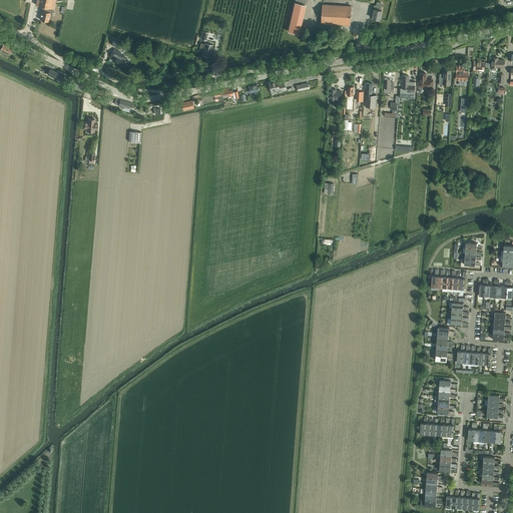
[(42,10),(39,19),(49,21),(51,12),(53,13),(55,0),(36,0),(35,4),(46,7),(45,11),(42,10)]
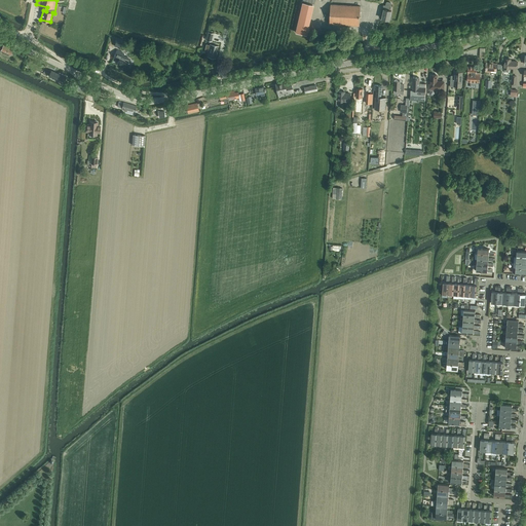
[(384,9),(382,19),(382,20),(385,21),(386,20),(389,21),(391,10),(390,10),(391,3),(391,2),(387,1),(386,2),(385,5),(384,5),(383,9),(384,9)]
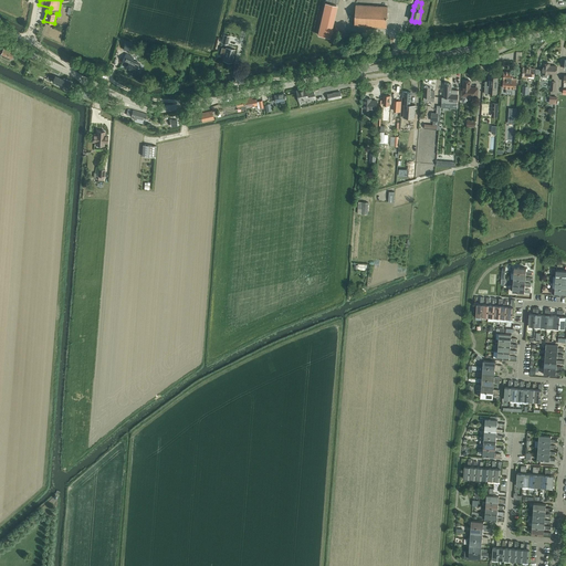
[(328,35),(336,4),(325,2),(317,34),(328,37),(328,35)]
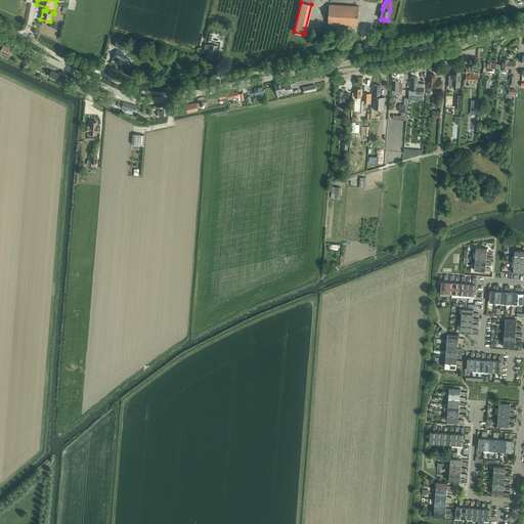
[(358,25),(359,6),(330,4),(329,23),(358,25)]
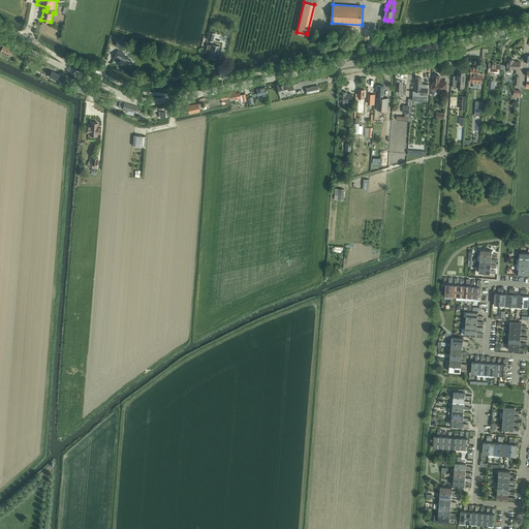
[(117,37),(115,47),(122,49),(124,39),(117,37)]
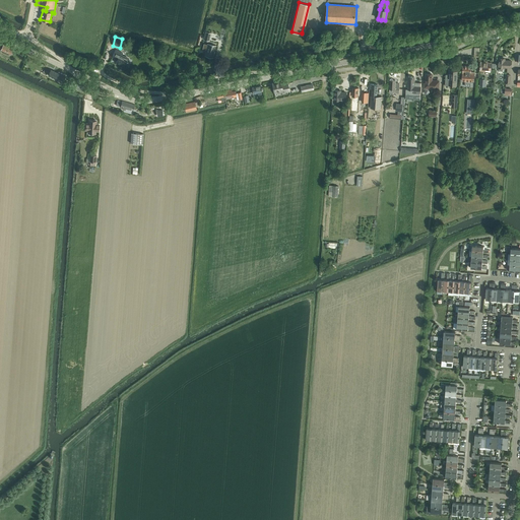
[(0,52),(1,50),(10,54),(13,49),(4,44),(4,45),(0,42),(0,52)]
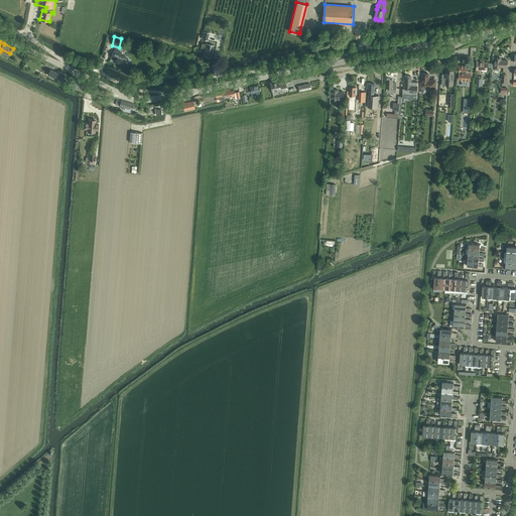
[(204,50),(203,54),(207,55),(207,56),(210,56),(211,55),(211,56),(213,51),(213,50),(214,44),(206,42),(206,44),(204,50)]
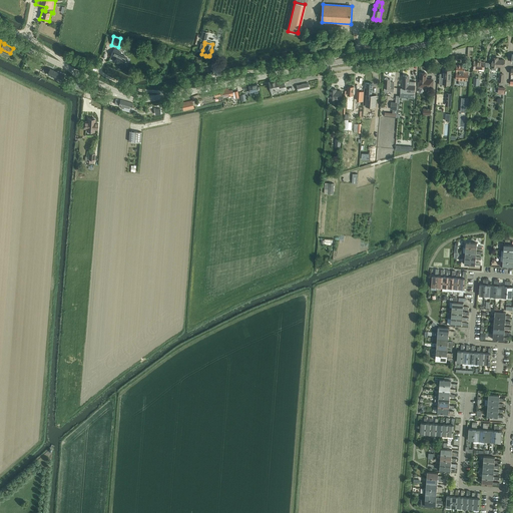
[(114,48),(110,55),(115,57),(114,60),(122,64),(126,57),(118,53),(119,51),(114,48)]
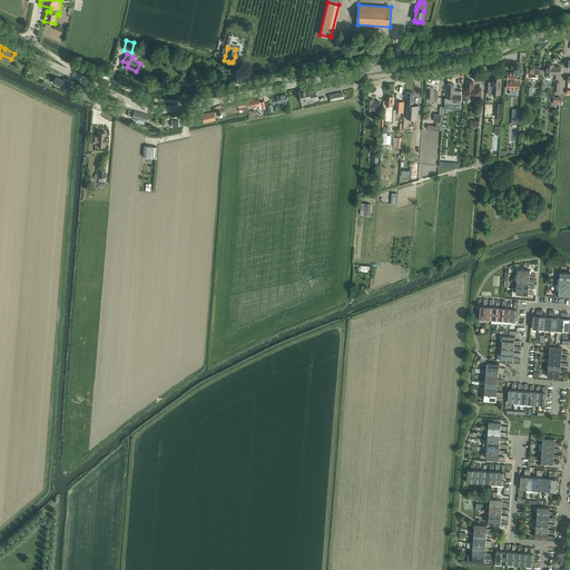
[(547,64),(547,74),(546,78),(552,78),(552,74),(560,75),(561,67),(553,66),(553,65),(547,64)]
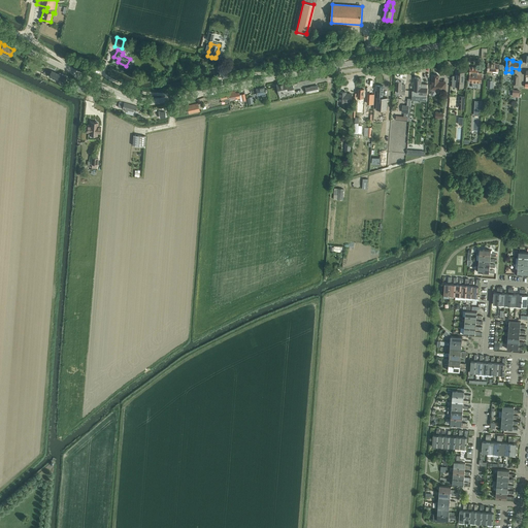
[(488,72),(493,72),(498,73),(498,64),(495,63),(495,62),(492,62),(492,63),(489,63),(488,72)]
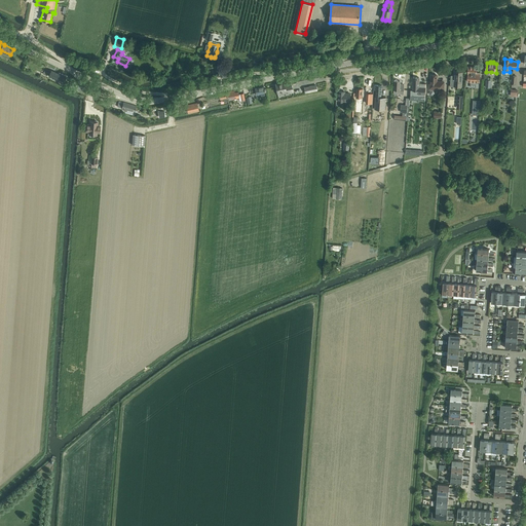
[(467,78),(467,82),(471,82),(471,87),(476,87),(476,82),(480,82),(480,74),(477,73),(477,68),(477,67),(476,67),(468,66),(468,68),(468,73),(467,78)]
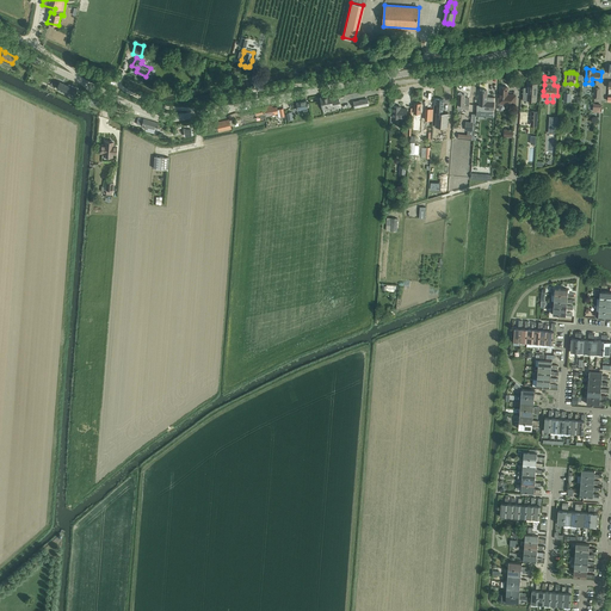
[(60,81),(56,90),(65,93),(66,91),(74,94),(78,88),(68,84),(68,85),(60,81)]
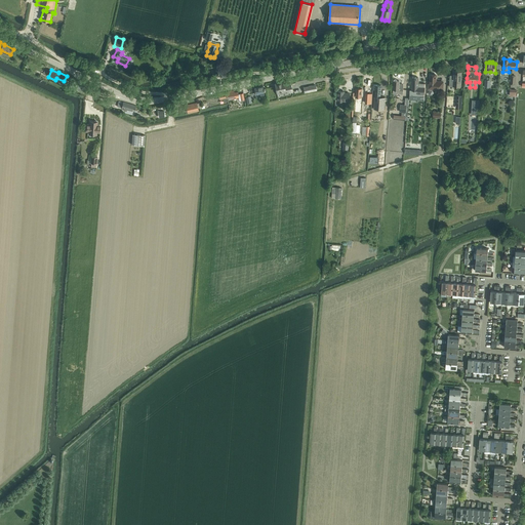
[(460,86),(461,82),(461,72),(454,72),(453,76),(450,75),(449,86),(460,86)]
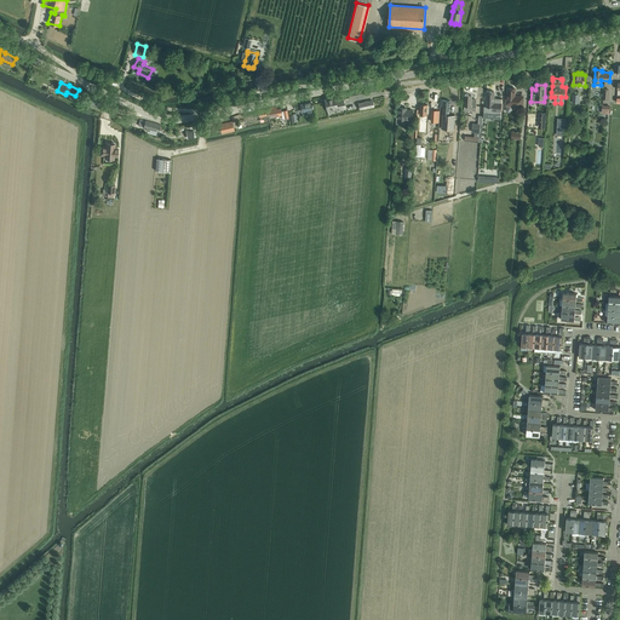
[(506,99),(505,107),(507,107),(506,109),(507,113),(511,113),(512,109),(511,107),(518,107),(520,105),(523,105),(523,104),(523,97),(515,96),(515,89),(514,89),(509,89),(507,98),(507,99),(506,99)]
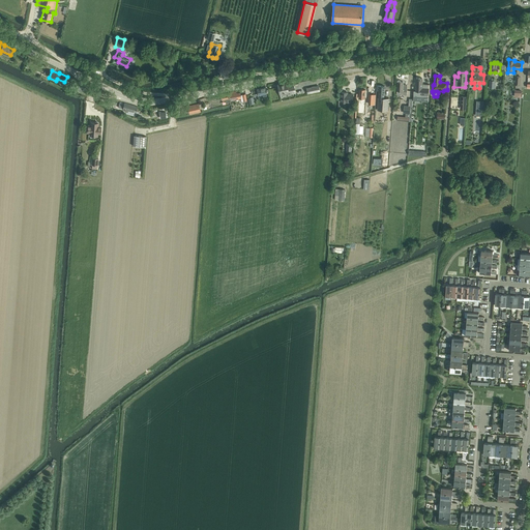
[(414,91),(413,100),(414,100),(429,101),(429,97),(429,87),(430,84),(422,84),(422,79),(416,78),(416,91),(414,91)]
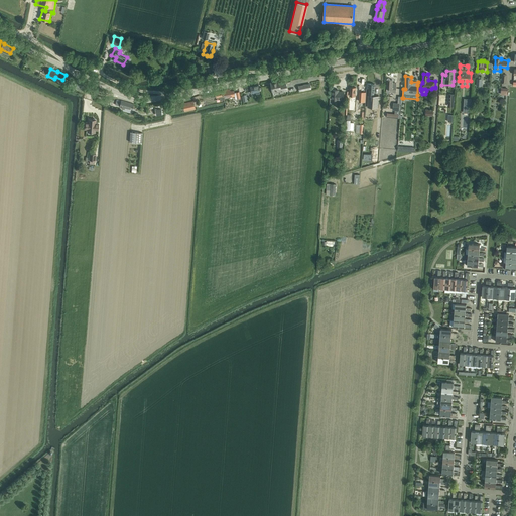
[(387,80),(387,91),(396,92),(396,83),(393,83),(393,80),(387,80)]
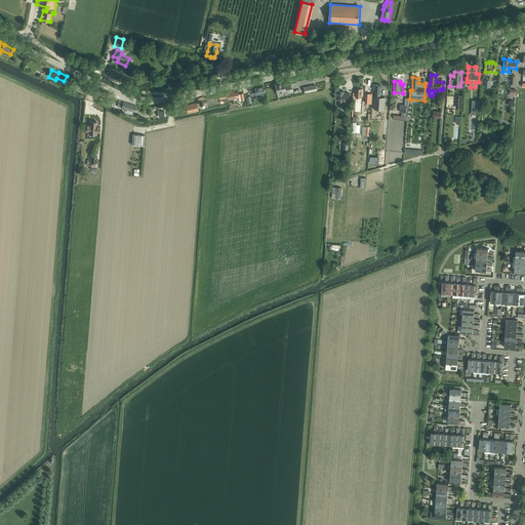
[(283,82),(275,83),(277,92),(287,90),(287,92),(291,91),(289,83),(283,84),(283,82)]
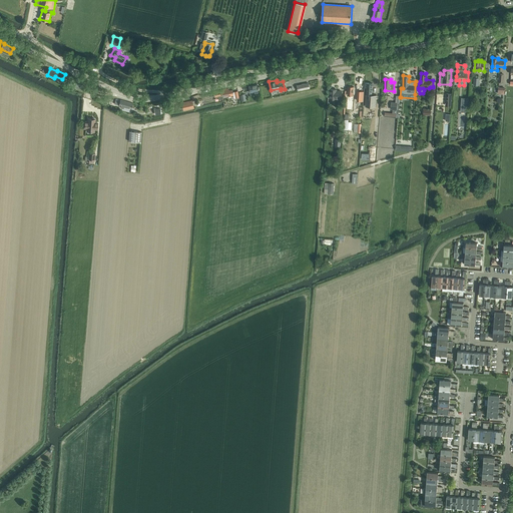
[(365,83),(365,88),(367,88),(366,106),(376,107),(377,95),(372,94),(373,83),(365,83)]
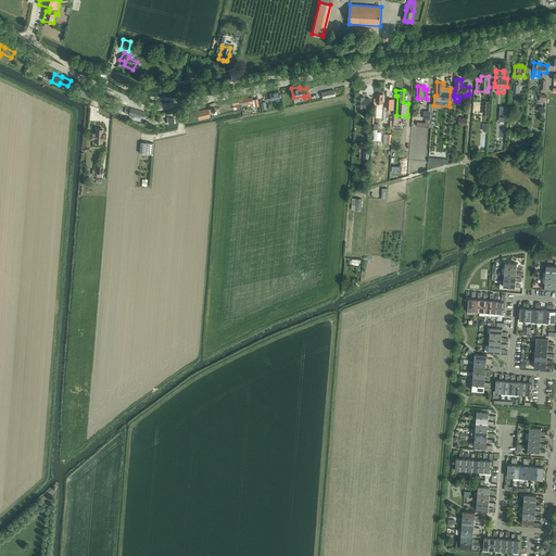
[(268,93),(269,99),(270,100),(275,99),(276,101),(280,100),(279,98),(280,98),(280,97),(279,91),(268,93)]
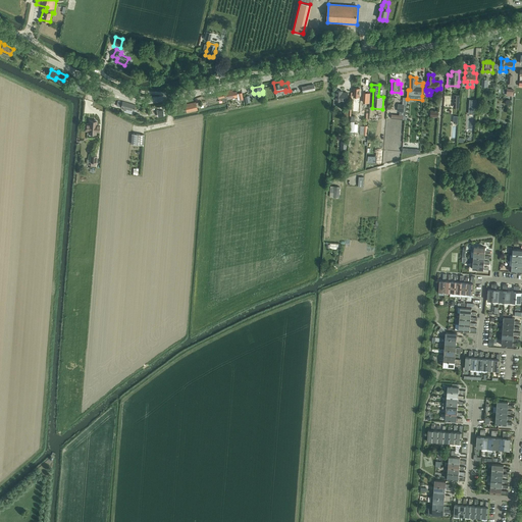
[(226,91),(224,91),(225,98),(226,101),(226,97),(229,97),(229,98),(233,98),(237,97),(237,100),(240,99),(239,94),(237,94),(237,93),(237,92),(232,92),(232,91),(232,90),(226,91)]
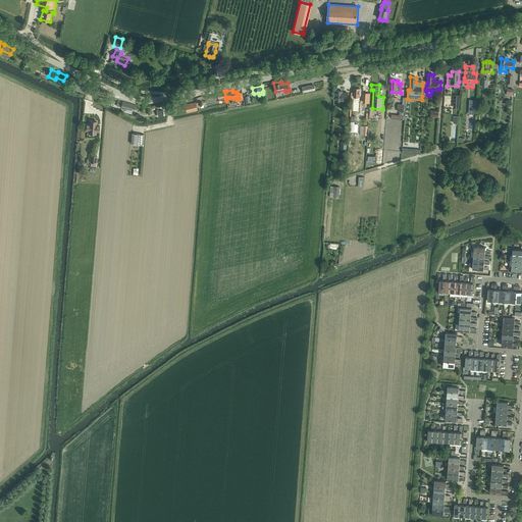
[(217,93),(217,95),(218,98),(218,99),(220,99),(220,100),(222,99),(222,101),(226,101),(225,98),(224,91),(217,93)]
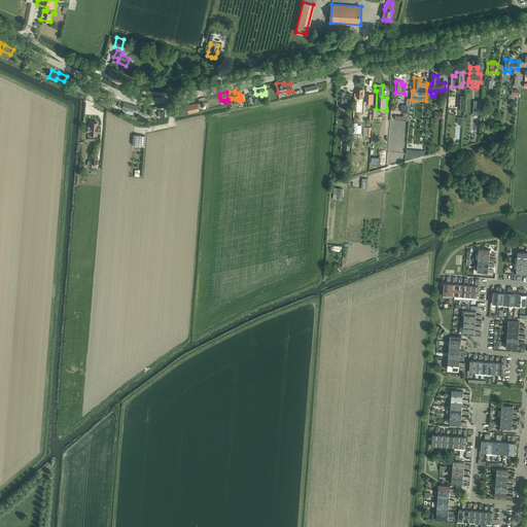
[(346,94),(346,92),(340,92),(339,101),(351,102),(351,94),(346,94)]
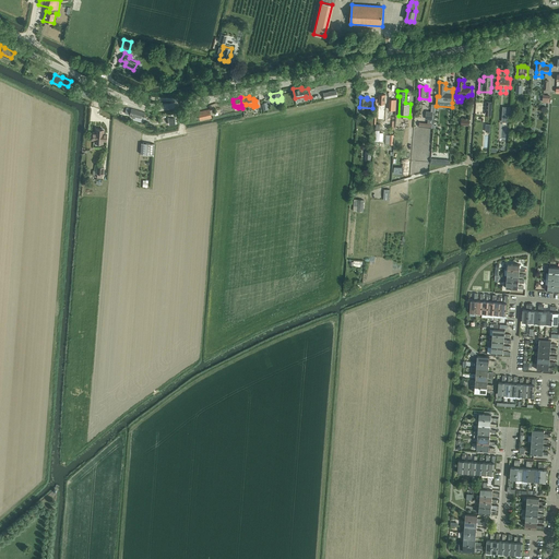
[(426,110),(425,119),(428,119),(427,123),(433,123),(435,111),(436,104),(431,104),(431,111),(426,110)]
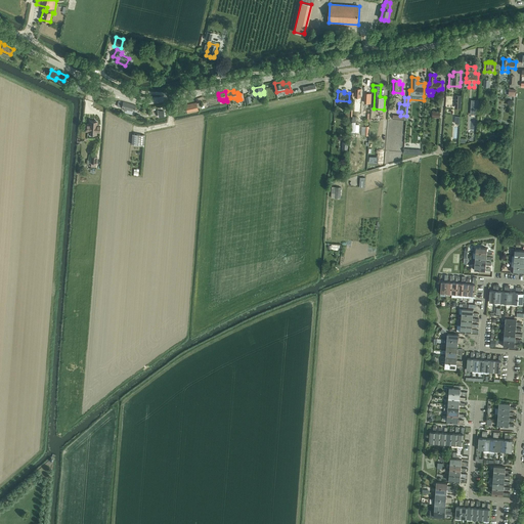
[(471,108),(471,115),(478,115),(478,108),(479,100),(471,100),(471,108)]
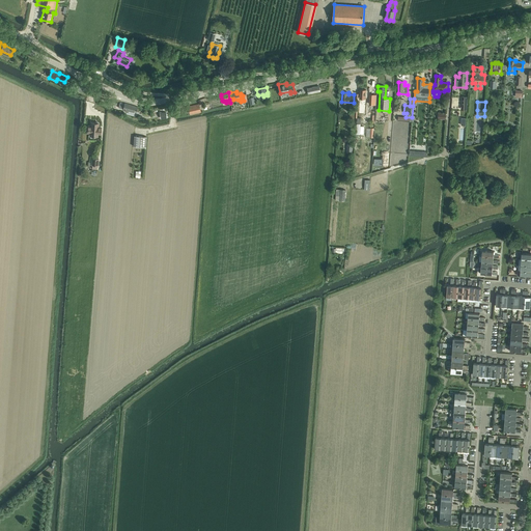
[(120,103),(118,108),(126,110),(126,112),(128,112),(129,110),(136,112),(137,107),(124,103),(124,104),(120,103)]
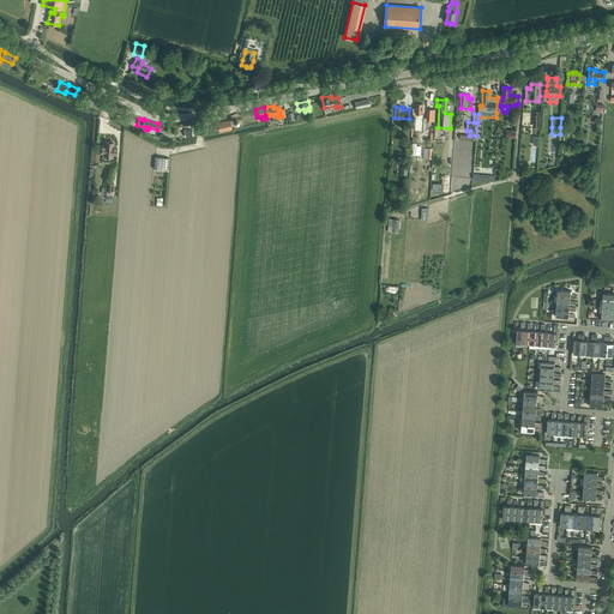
[(230,121),(218,124),(220,131),(232,128),(230,121)]
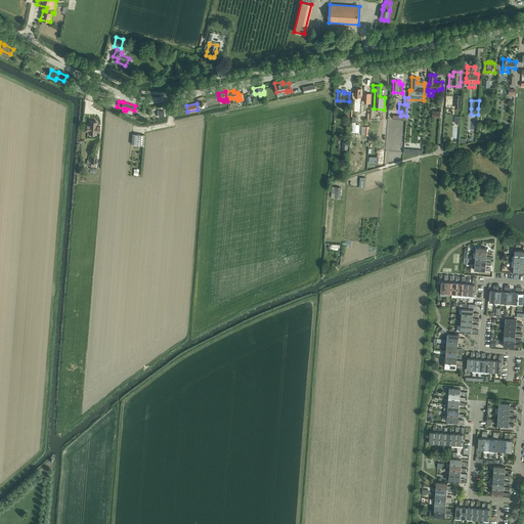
[(89,131),(89,134),(96,135),(96,132),(99,132),(100,126),(97,126),(97,122),(90,121),(90,125),(88,125),(87,126),(86,130),(87,131),(89,131)]
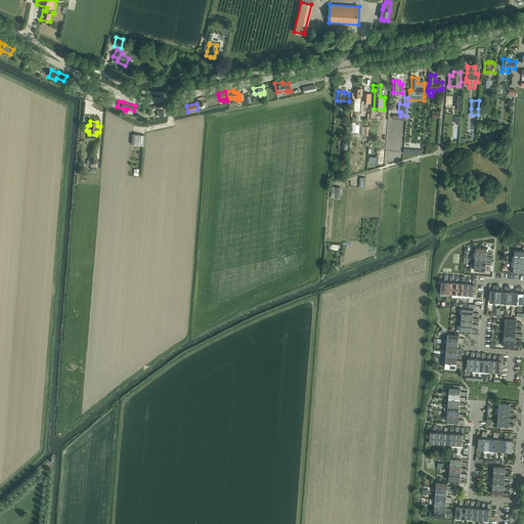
[(132,134),(132,144),(144,145),(144,135),(132,134)]
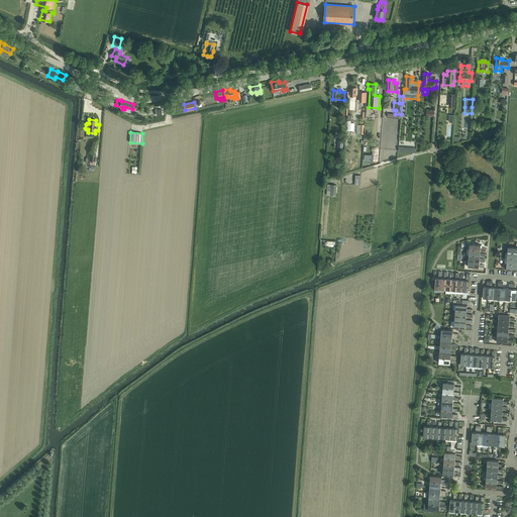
[(365,154),(365,161),(378,162),(379,148),(373,147),(373,156),(365,154)]
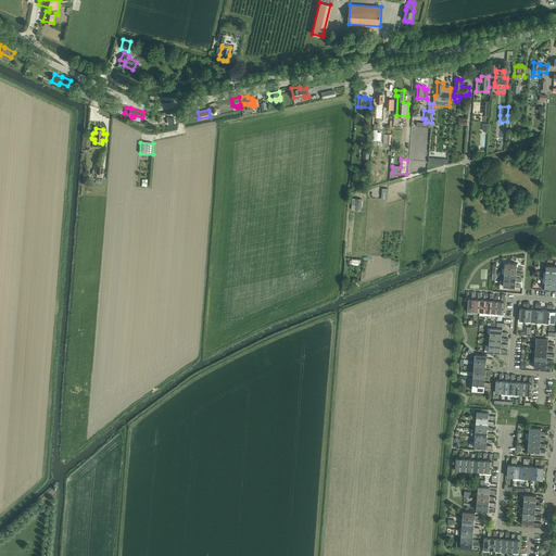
[(362,211),(362,199),(356,199),(352,198),(352,205),(355,205),(355,210),(362,211)]
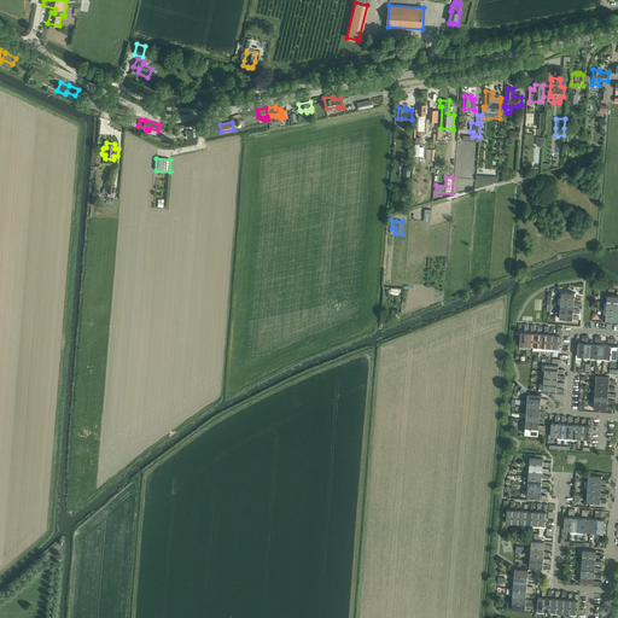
[(530,458),(529,464),(542,465),(551,466),(551,462),(543,462),(543,455),(536,455),(536,458),(530,458)]
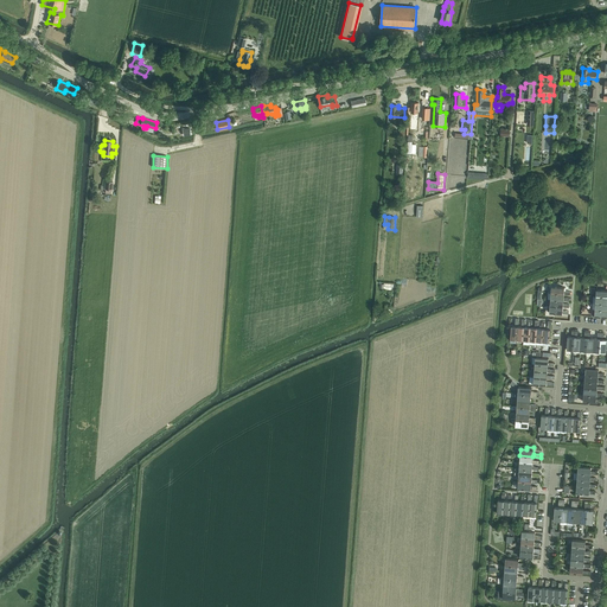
[(499,590),(498,600),(512,601),(512,598),(516,599),(516,594),(524,595),(524,593),(522,592),(504,590),(503,590),(499,590)]
